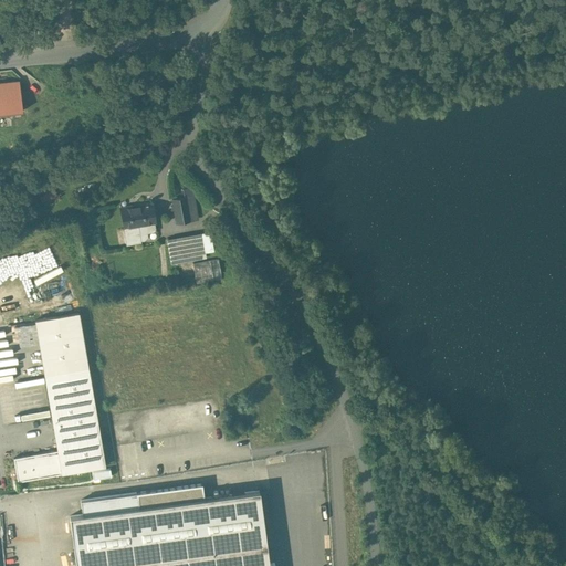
[(0,113),(22,111),(19,82),(0,84),(0,113)]
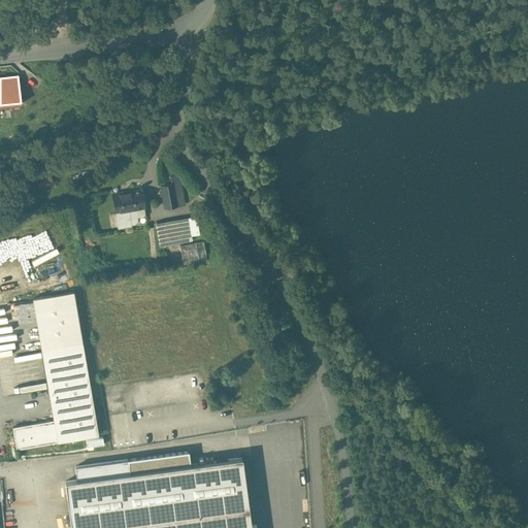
[(171,185),(160,186),(164,207),(184,204),(178,174),(170,176),(171,185)]
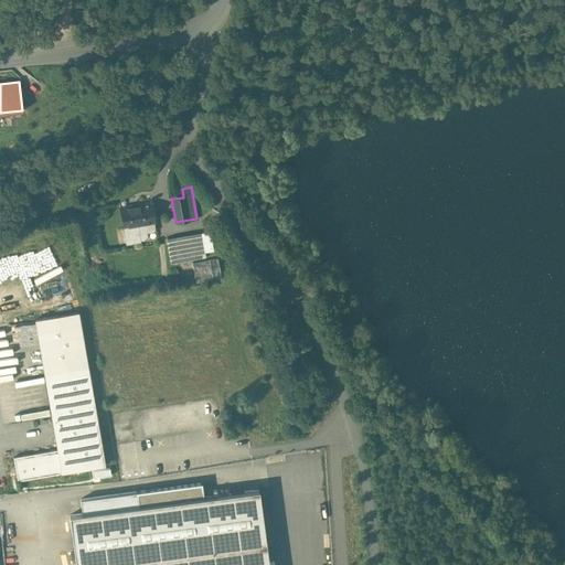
[(151,203),(120,209),(126,244),(139,242),(139,240),(137,225),(152,222),(155,222),(151,203)]
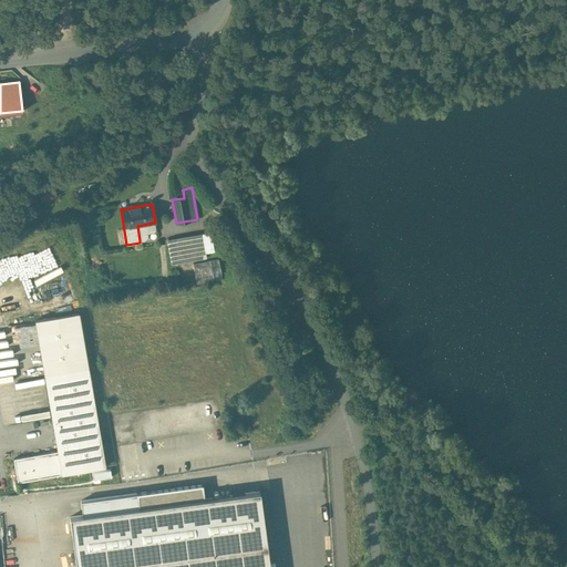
[(153,223),(137,226),(140,240),(144,240),(147,237),(146,233),(155,232),(153,223)]
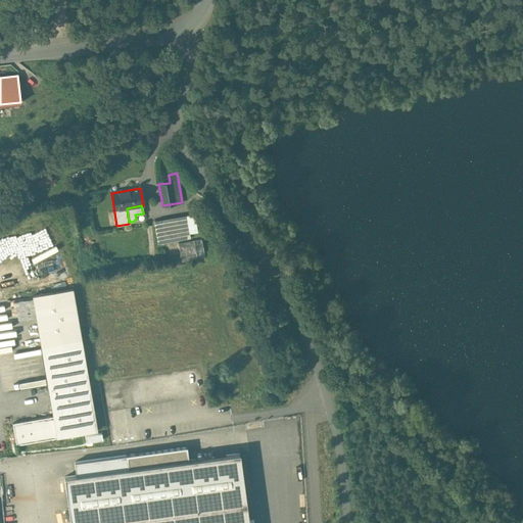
[(186,216),(154,221),(158,243),(190,237),(186,216)]
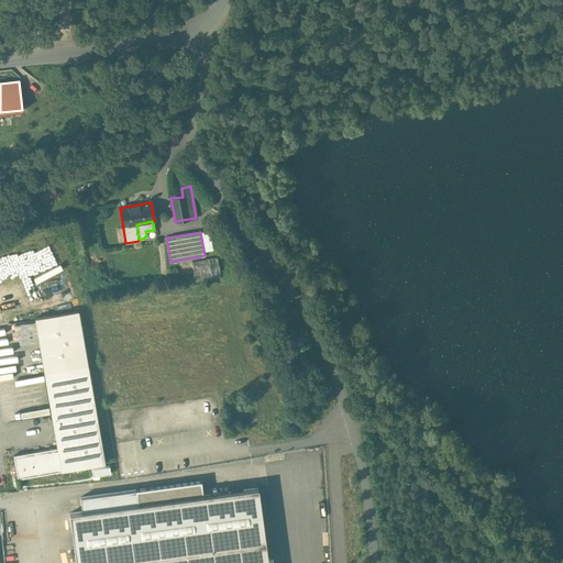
[(217,257),(191,262),(195,282),(220,277),(217,257)]
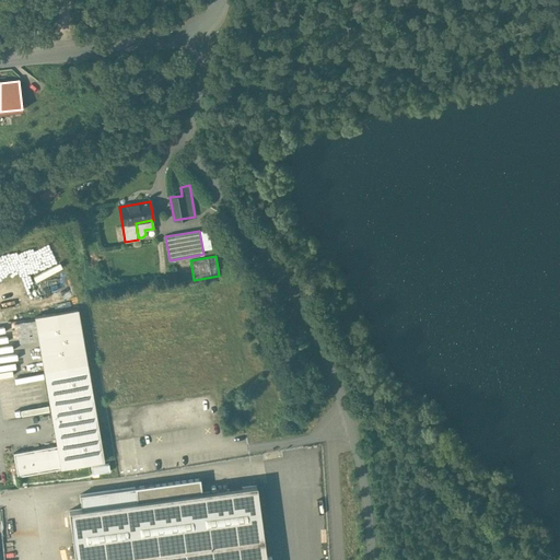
[(57,445),(60,467),(104,461),(78,308),(34,316),(57,445)]
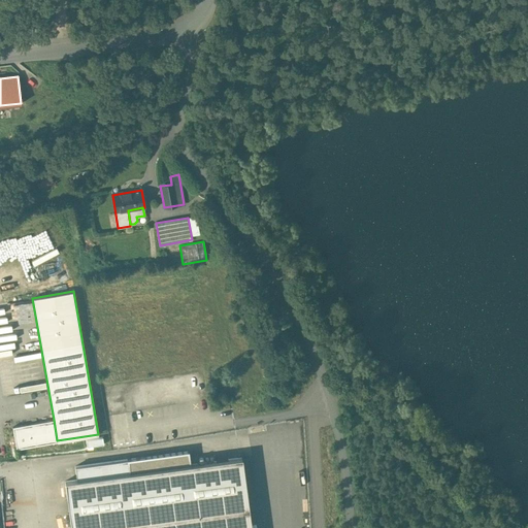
[(17,448),(57,440),(54,420),(12,427),(17,448)]
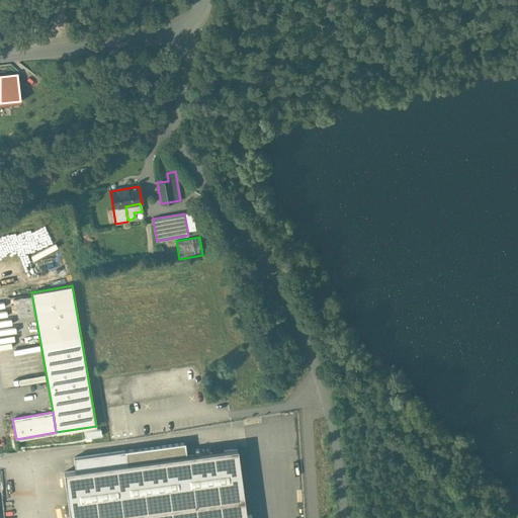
[(75,470),(64,471),(70,517),(246,517),(237,448),(186,455),(185,442),(74,457),(75,470)]
